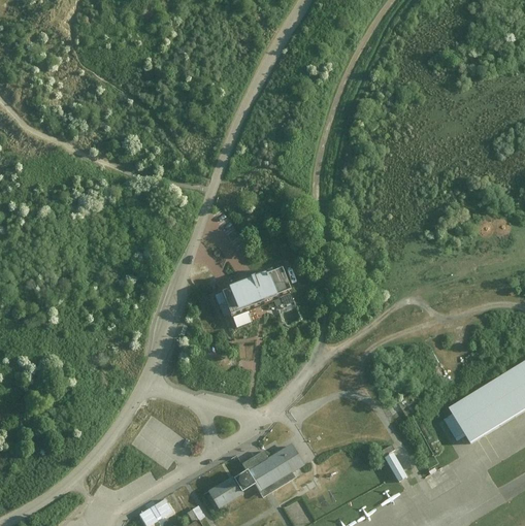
[(273,263),(218,284),(228,313),(285,291),(273,263)]
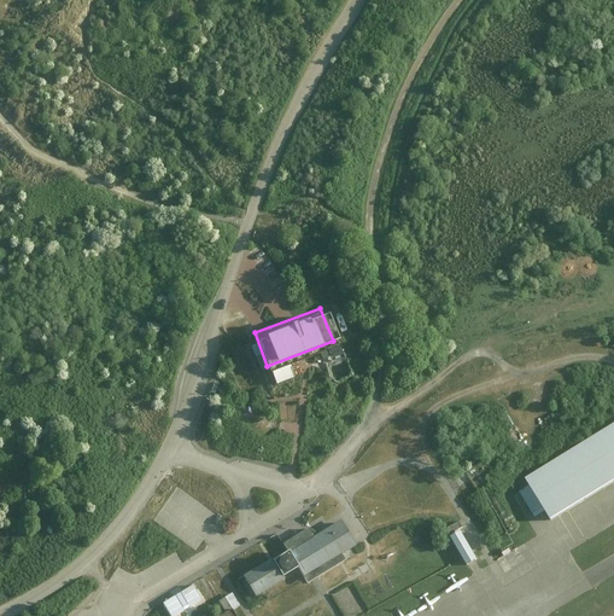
[(348,365),(341,354),(346,352),(339,342),(321,353),(334,373),(348,365)]
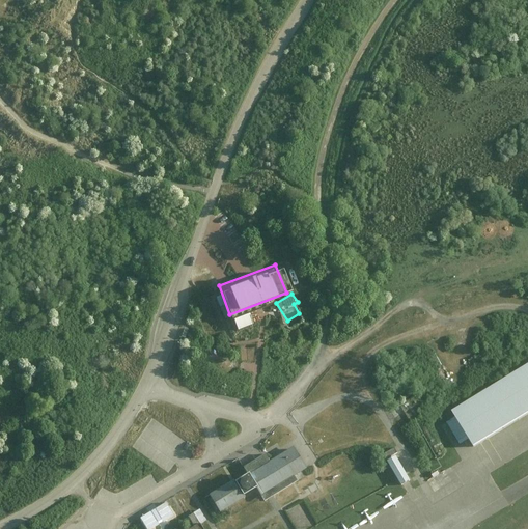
[(527,362),(450,409),(473,446),(527,413),(527,362)]
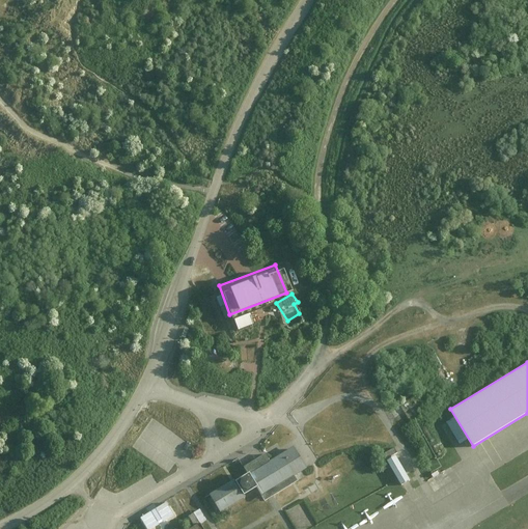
[(261,497),(268,493),(296,477),(292,471),(303,465),(290,443),(267,456),(262,451),(247,461),(242,463),(245,468),(206,491),(217,508),(241,494),(240,492),(254,482),(261,497)]
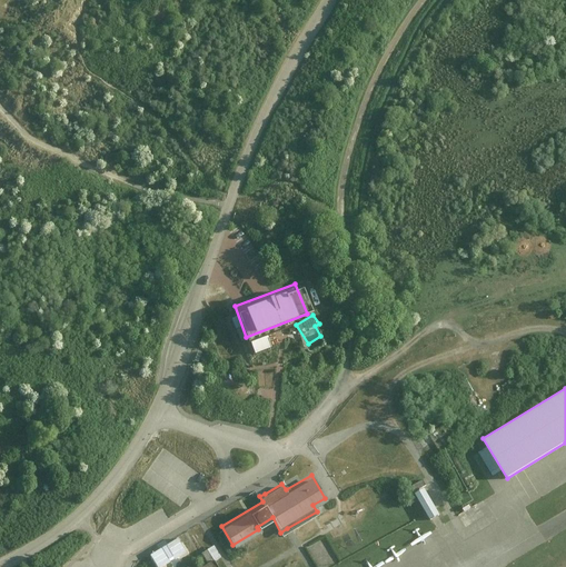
[(438,510),(423,484),(411,490),(427,516),(438,510)]
